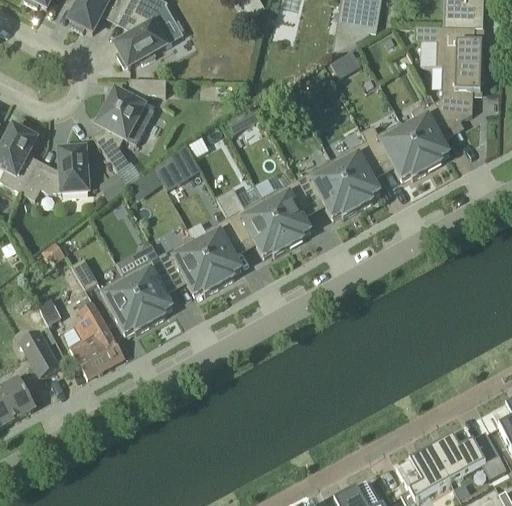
[(104,10),(115,16),(124,0),(79,0),(69,20),(71,21),(69,24),(82,31),(84,28),(92,32),(104,10)]
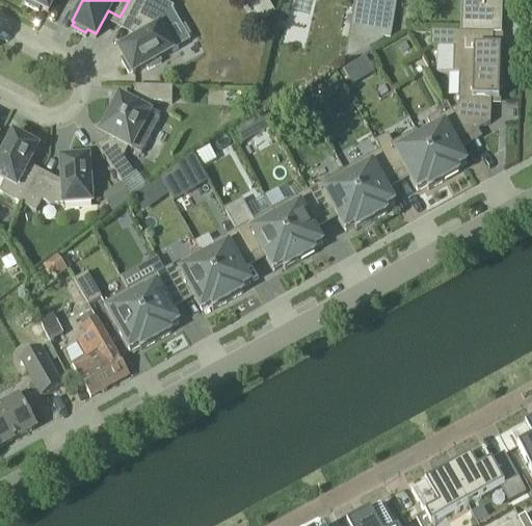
[(129,0),(120,17),(138,26),(142,33),(120,46),(124,54),(121,56),(129,70),(132,68),(133,70),(145,62),(148,66),(161,58),(159,54),(178,44),(164,21),(158,24),(151,11),(142,7),(147,0),(129,0)]
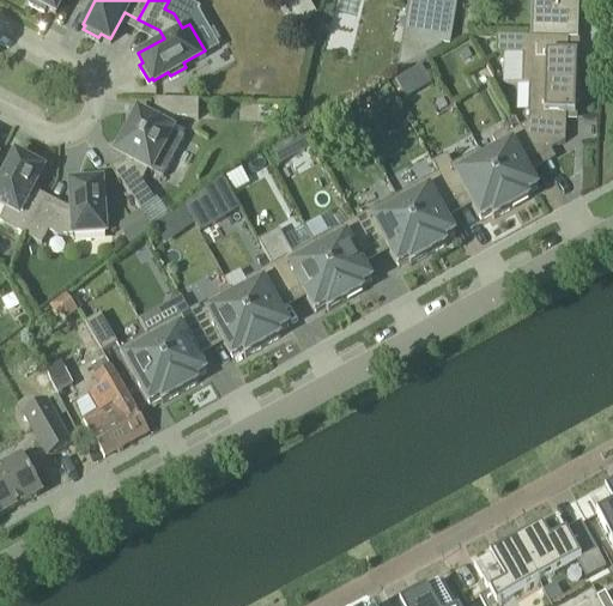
[(287,0),(299,19),(320,7),(316,0),(287,0)]
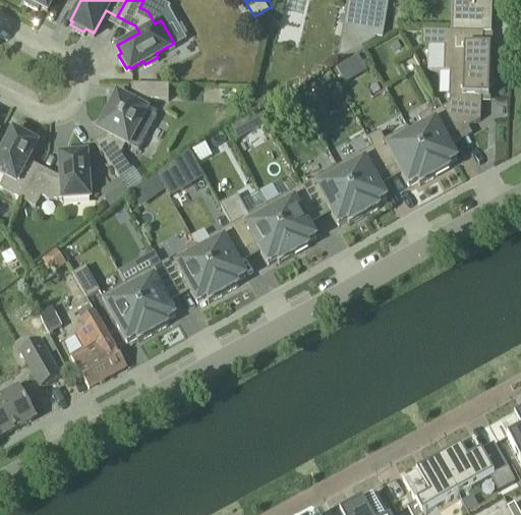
[(346,0),(346,3),(349,3),(345,31),(342,31),(337,57),(375,35),(375,33),(382,35),(387,0),(346,0)]
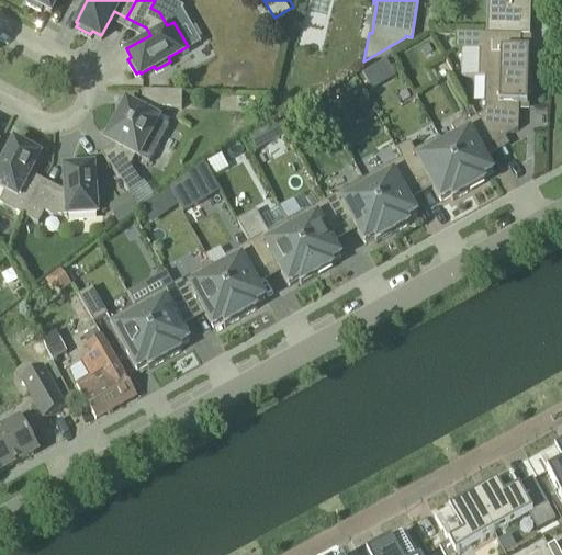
[(504,0),(504,9),(529,10),(530,0),(504,0)]
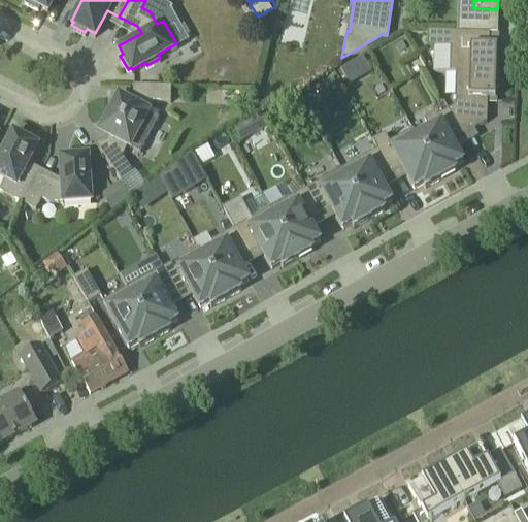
[(450,67),(499,69),(499,55),(497,55),(497,43),(489,42),(490,29),(428,27),(428,42),(451,42),(450,67)]
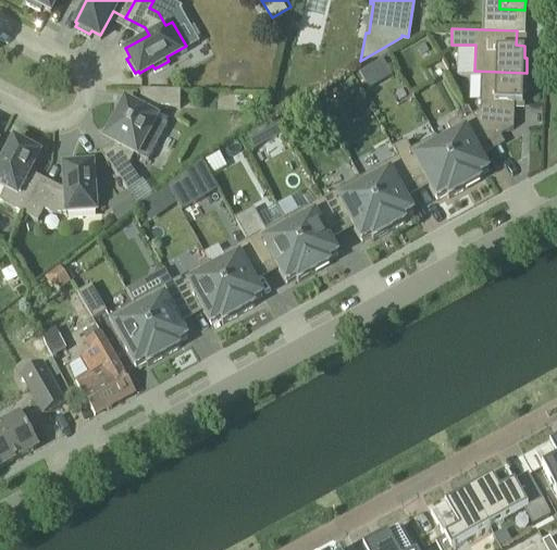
[(525,88),(527,73),(474,71),(474,72),(481,72),(480,108),(473,111),(489,138),(514,124),(515,99),(522,100),(523,88),(525,88)]
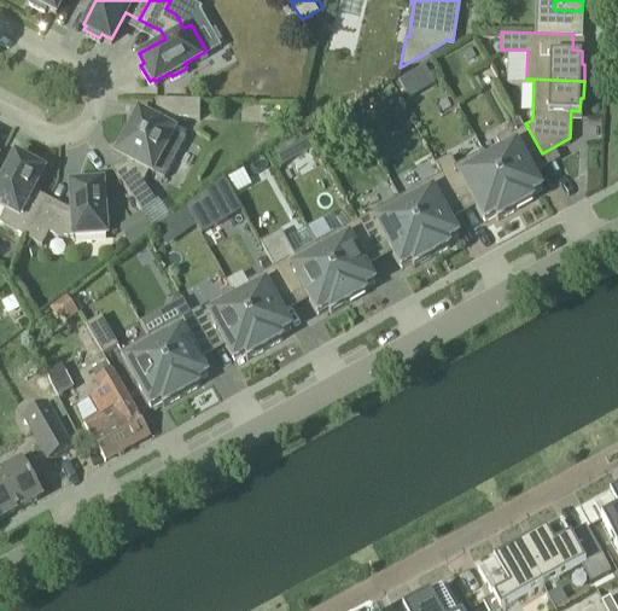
[(124,138),(117,150),(132,157),(130,161),(115,172),(139,204),(141,208),(156,197),(143,179),(150,167),(152,168),(174,127),(170,126),(178,114),(199,115),(200,95),(156,95),(155,114),(153,116),(139,109),(133,122),(128,120),(120,135),(124,138)]
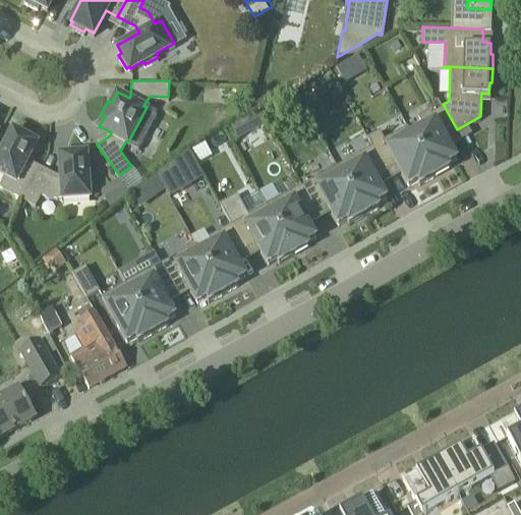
[(407,123),(435,173),(450,165),(448,161),(457,156),(446,135),(457,129),(443,104),(431,110),(429,107),(418,113),(422,120),(410,126),(408,123),(407,123)]
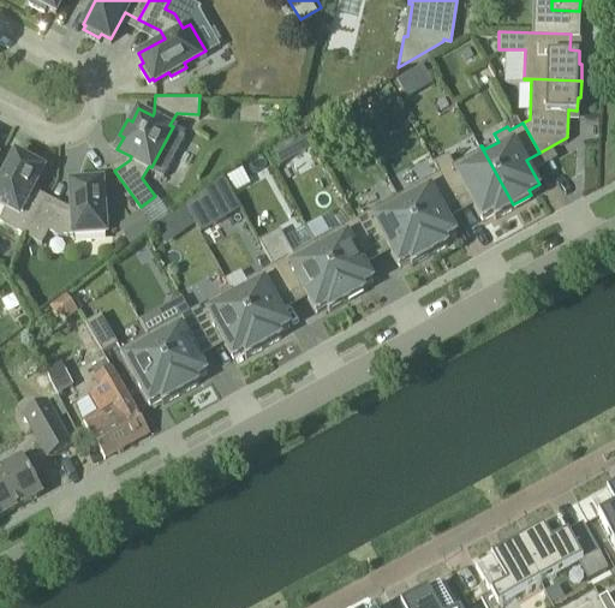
[(303,124),(287,133),(297,150),(312,141),(303,124)]
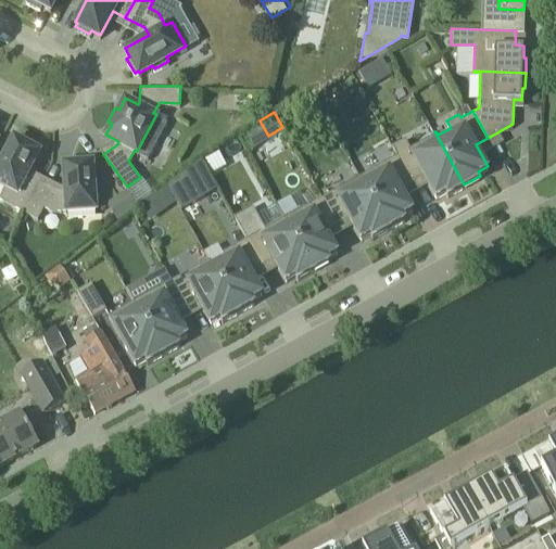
[(447,193),(464,184),(434,131),(411,145),(405,136),(392,143),(397,153),(412,180),(424,174),(436,195),(445,190),(447,193)]
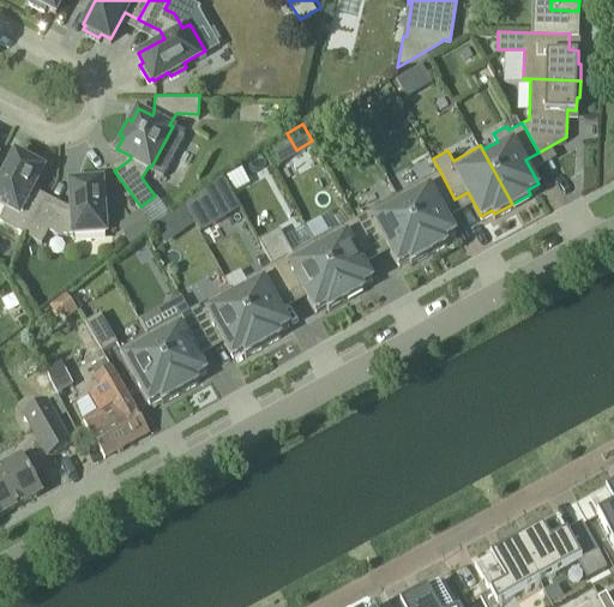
[(0,214),(0,217),(26,232),(43,199),(29,192),(43,166),(34,161),(36,156),(20,148),(18,152),(16,151),(0,180),(0,200),(6,204),(0,214)]
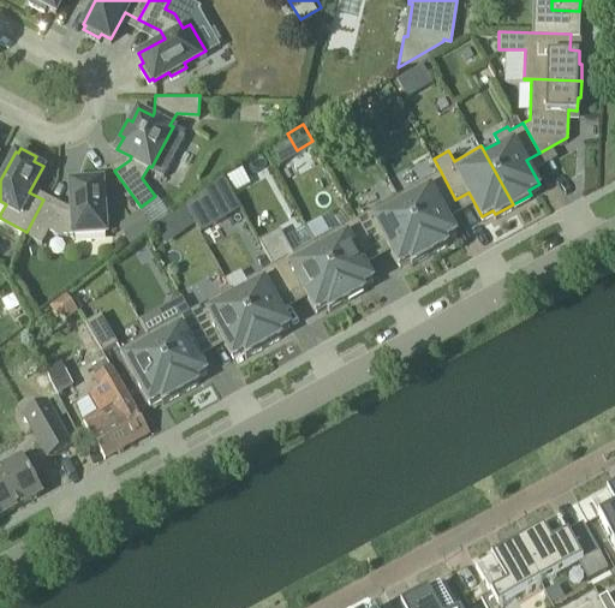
[(455,200),(440,170),(398,192),(430,250),(448,240),(446,237),(457,231),(442,207),(455,200)]
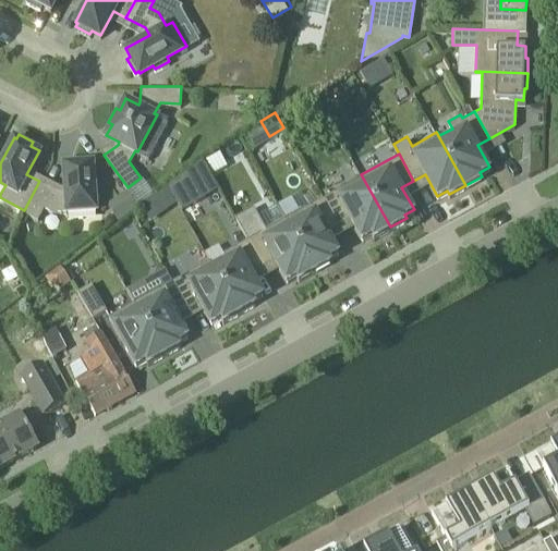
[(39,181),(24,210),(38,218),(44,206),(52,210),(68,209),(68,210),(96,208),(95,193),(99,193),(98,176),(94,176),(93,161),(91,161),(89,157),(73,158),(74,162),(64,163),(67,191),(59,191),(39,181)]
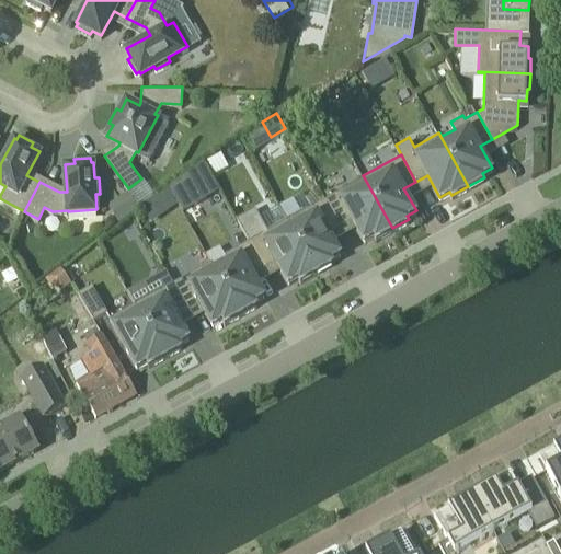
[(191,179),(171,189),(179,202),(183,210),(219,188),(203,159),(186,170),(191,179)]
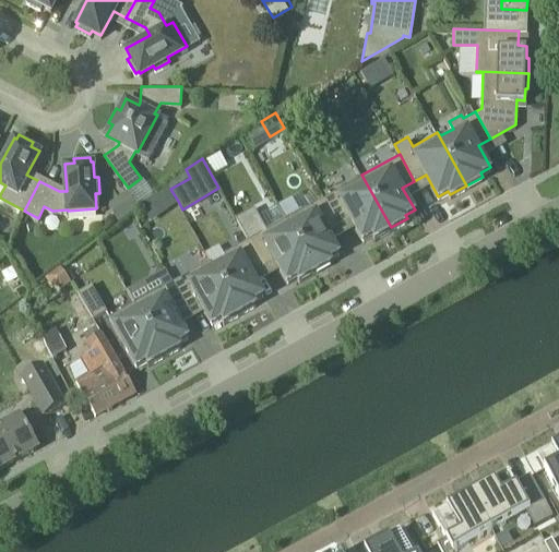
[(391,227),(361,175),(323,195),(339,223),(351,216),(363,238),(372,232),(375,237),(391,227)]
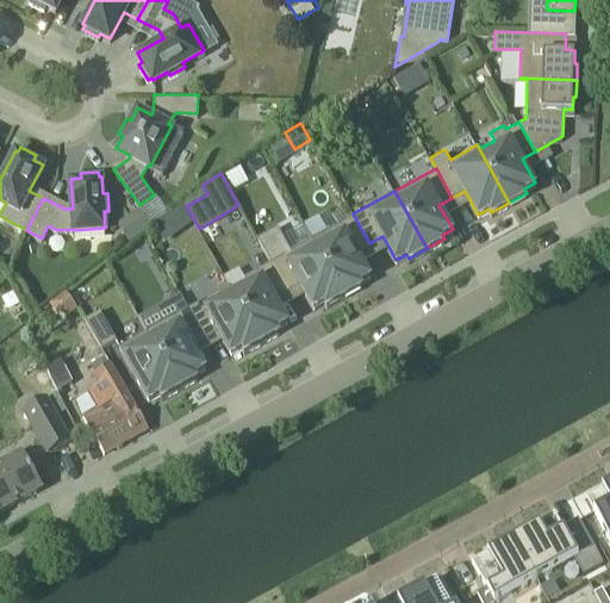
[(114,218),(128,236),(150,219),(139,205),(137,201),(114,218)]
